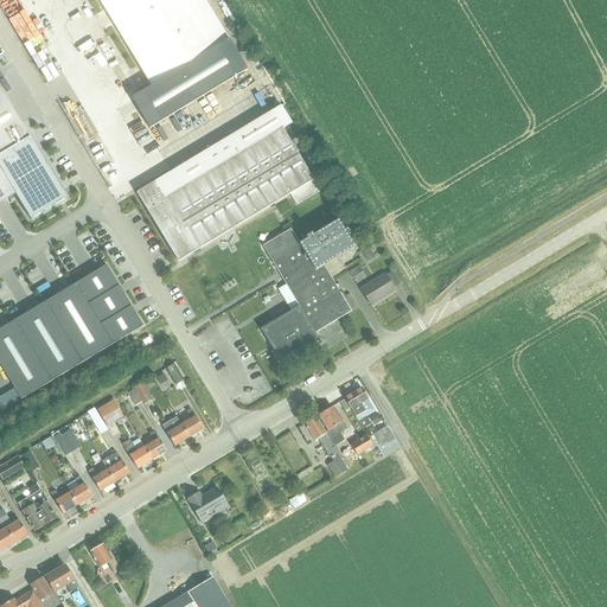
[(132,98),(149,128),(246,69),(203,0),(98,0),(151,85),(132,98)]
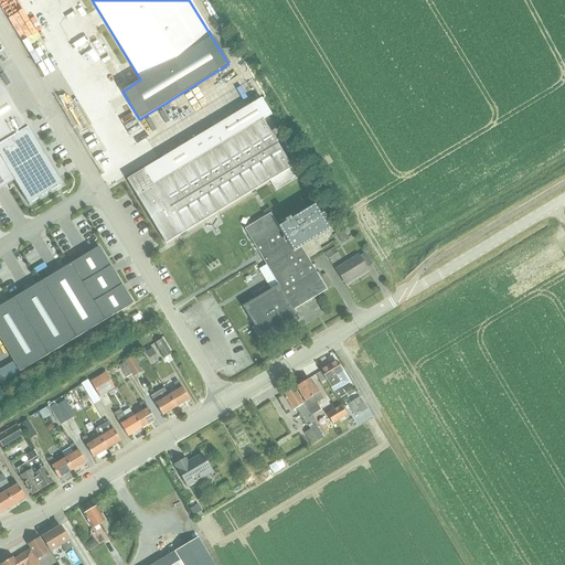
[(0,183),(8,179),(11,177),(29,205),(51,191),(61,184),(55,176),(55,174),(28,128),(22,131),(20,128),(19,125),(14,118),(6,103),(1,96),(0,94),(0,87),(2,87),(0,83),(0,183)]
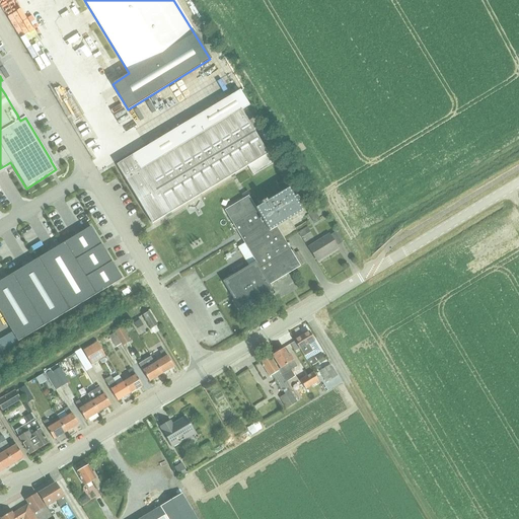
[(117,166),(152,224),(247,166),(253,175),(274,163),(240,109),(202,133),(194,120),(117,166)]
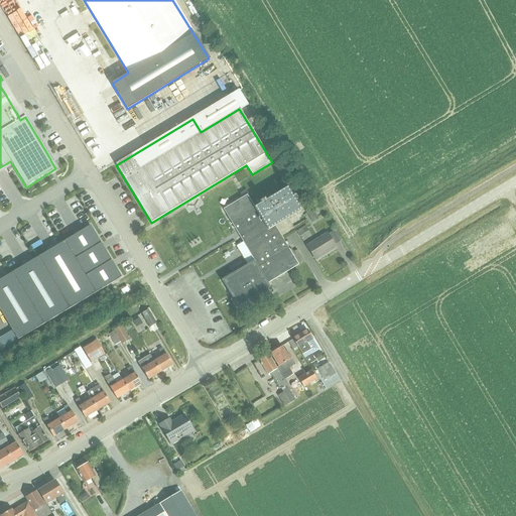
[(247,265),(222,280),(240,311),(273,291),(268,283),(298,265),(304,261),(296,249),(290,253),(274,226),(300,211),(286,186),(265,200),(264,199),(259,202),(260,203),(253,207),(246,196),(224,210),(243,242),(236,246),(247,265)]
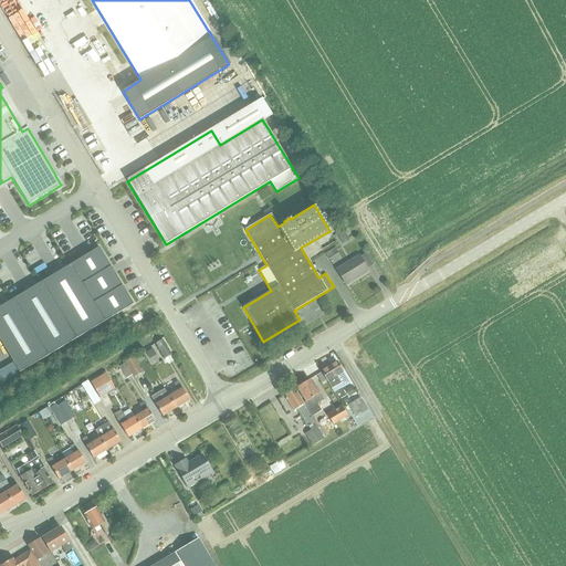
[(342,243),(348,240),(341,228),(335,231),(342,243)]
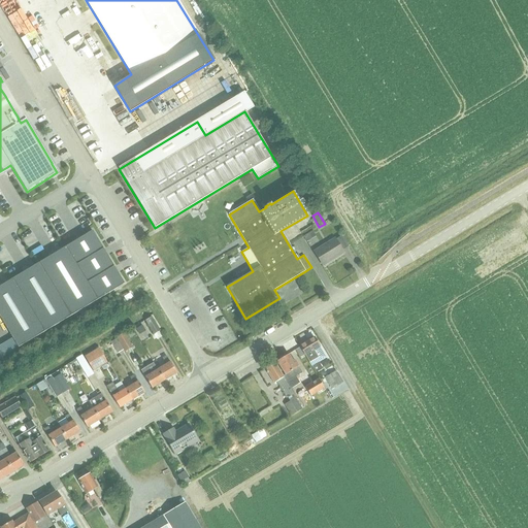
[(124,284),(92,231),(0,286),(0,318),(19,348),(124,284)]
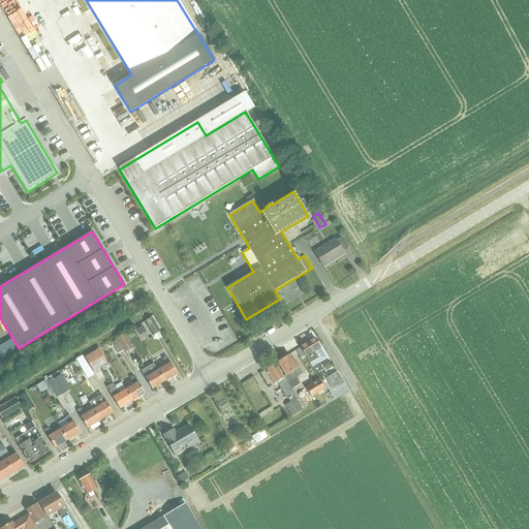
[(323,267),(344,254),(336,241),(314,253),(323,267)]
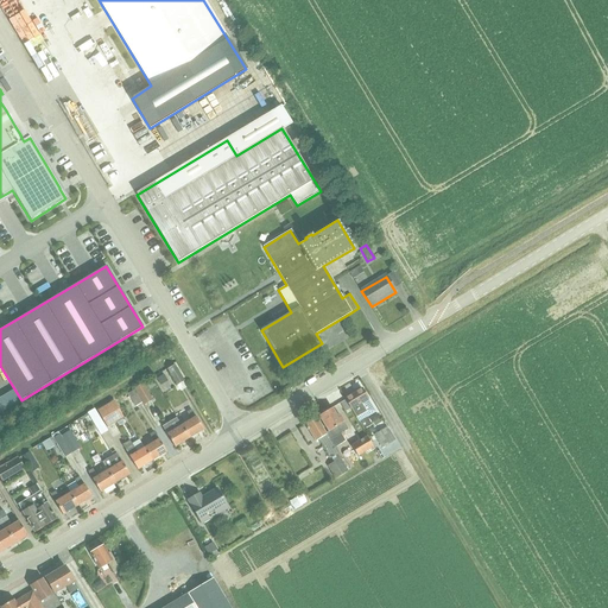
[(177,386),(184,381),(175,366),(168,369),(177,386)]
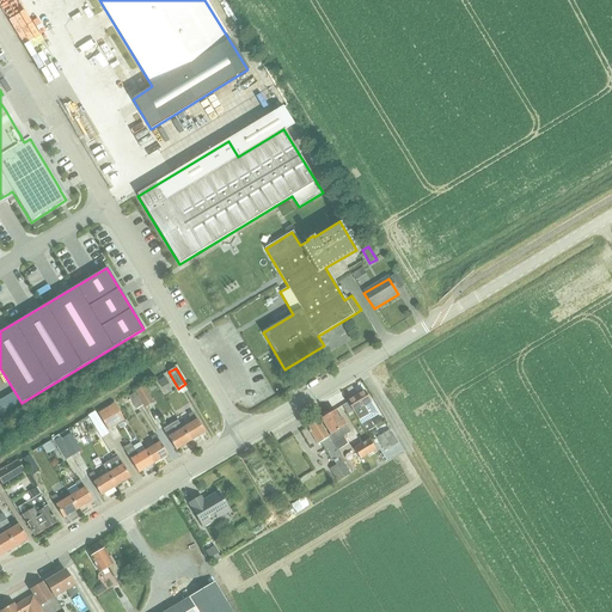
[(165,379),(158,384),(163,390),(170,386),(165,379)]
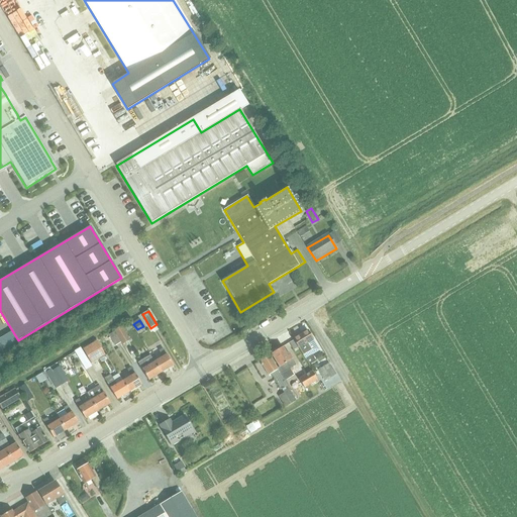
[(114,331),(121,342),(122,344),(129,340),(121,326),(114,330),(114,331)]
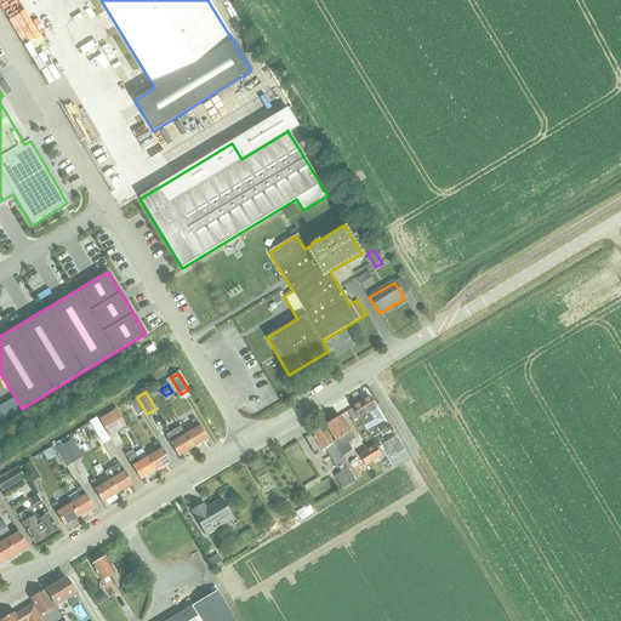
[(369,397),(352,408),(353,409),(359,419),(364,427),(366,432),(371,439),(380,434),(375,426),(383,421),(376,408),(369,397)]
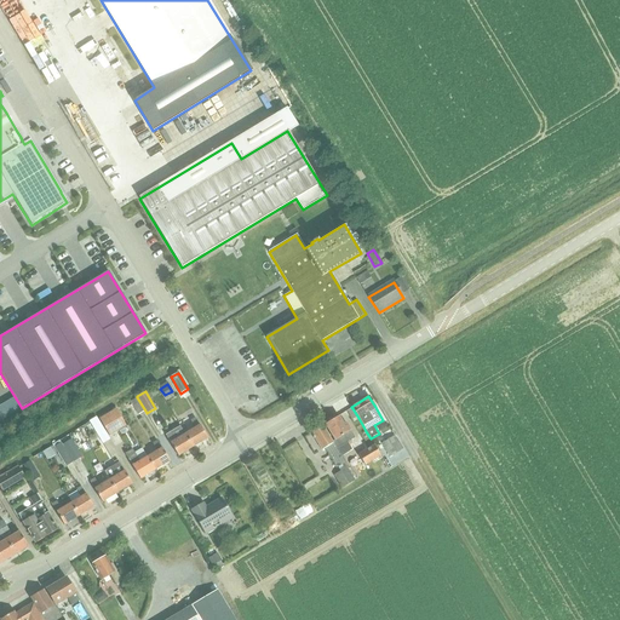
[(145,411),(137,397),(131,402),(138,414),(145,411)]
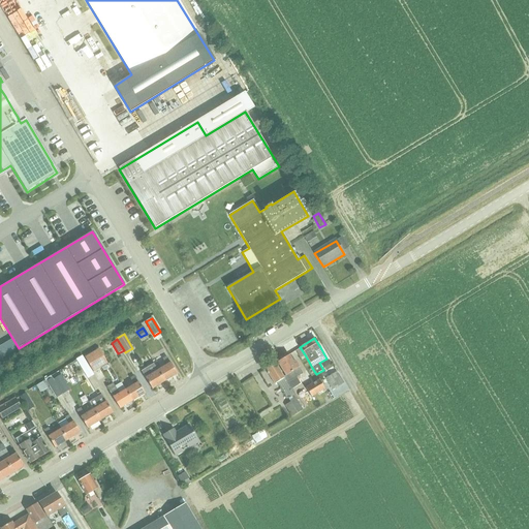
[(301,348),(296,351),(301,359),(306,356),(301,348)]
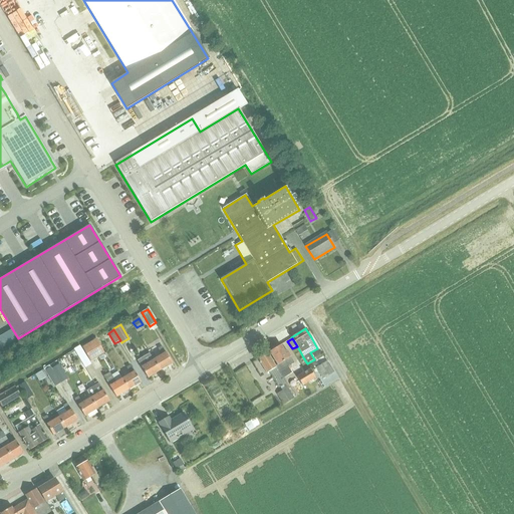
[(88,343),(82,347),(90,359),(94,356),(96,356),(104,351),(97,339),(88,343)]
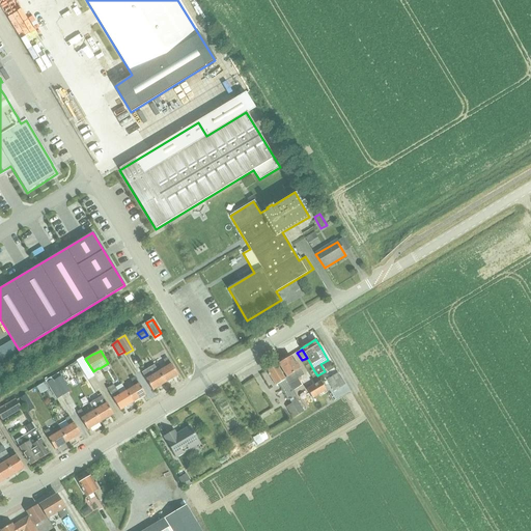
[(294,364),(289,357),(277,364),(289,385),(303,376),(296,363),(294,364)]
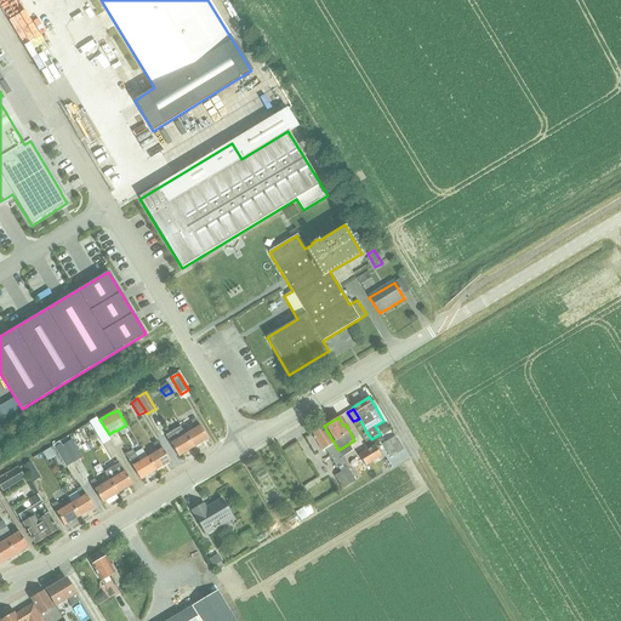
[(195,429),(184,436),(193,449),(208,439),(195,419),(191,421),(195,429)]
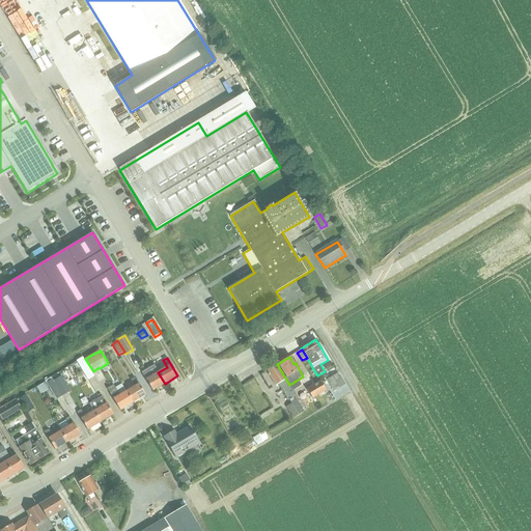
[(91,372),(85,361),(79,365),(86,375),(91,372)]
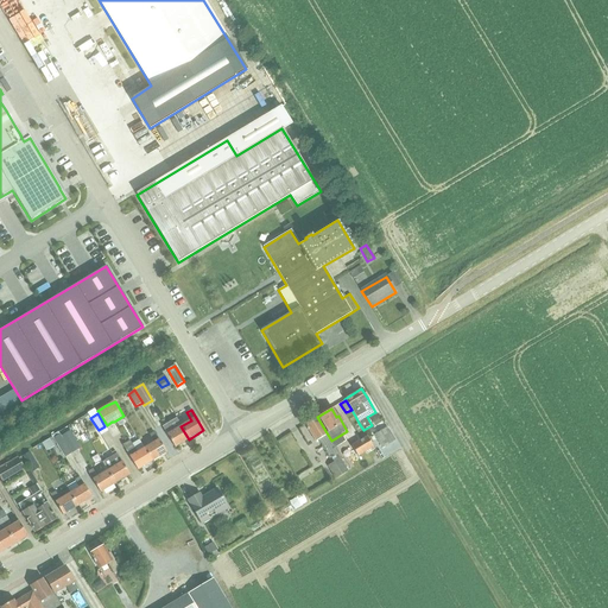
[(176,418),(163,426),(175,448),(189,439),(181,426),(176,418)]
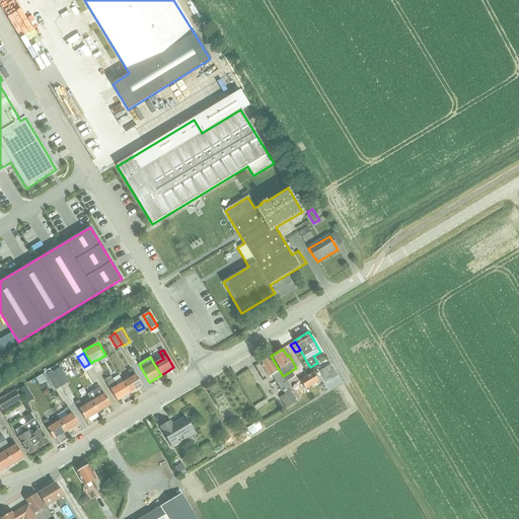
[(297,402),(270,358),(261,363),(269,377),(272,375),(284,394),(279,397),(286,409),(297,402)]
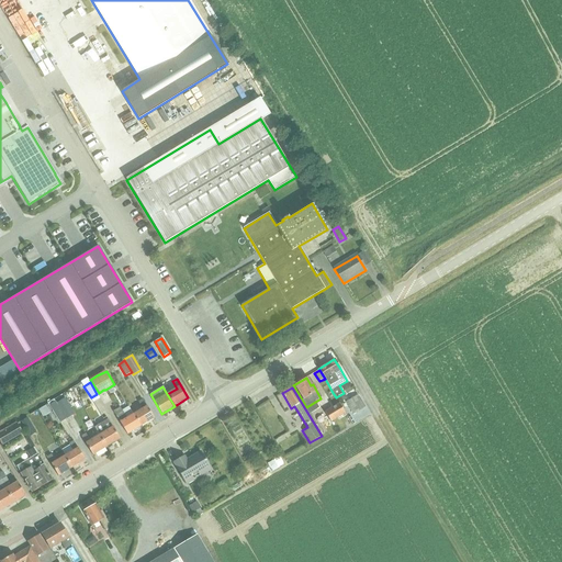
[(358,395),(346,402),(353,414),(366,407),(358,395)]
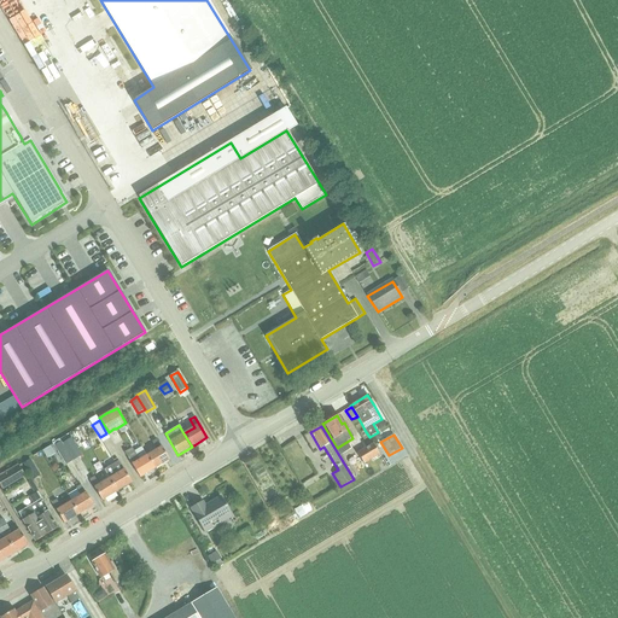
[(70,438),(62,444),(73,461),(81,456),(70,438)]
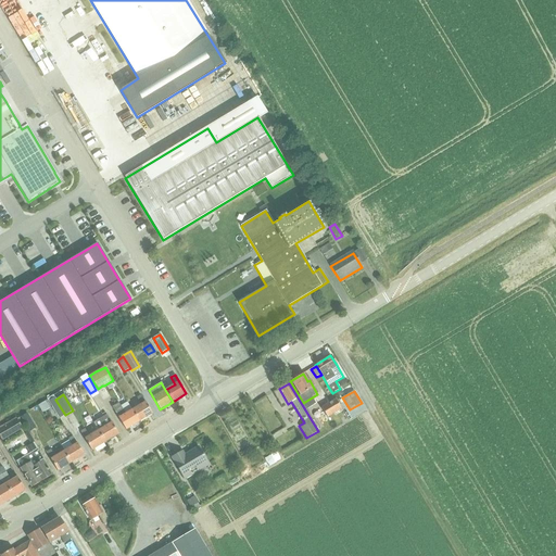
[(131,409),(139,421),(152,414),(141,395),(137,399),(141,404),(131,409)]
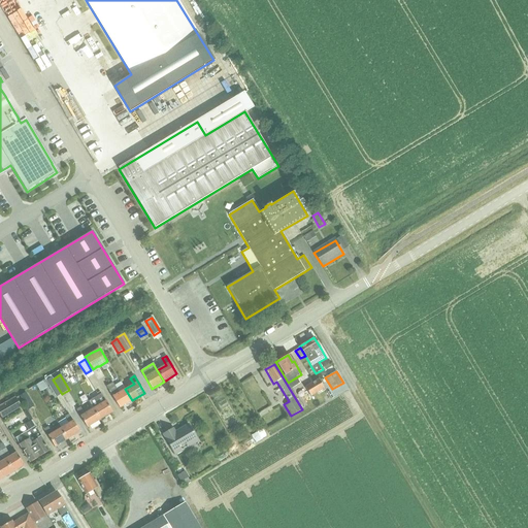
[(56,397),(62,394),(53,380),(52,377),(46,382),(56,397)]
